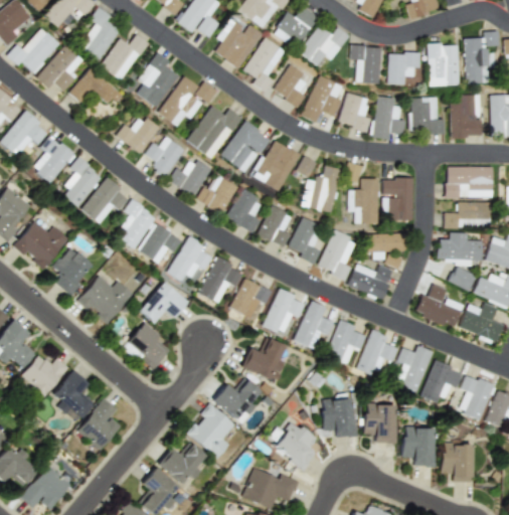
[(32,16),(17,0),(13,0),(0,11),(0,35),(8,45),(19,36),(15,31),(32,16)]
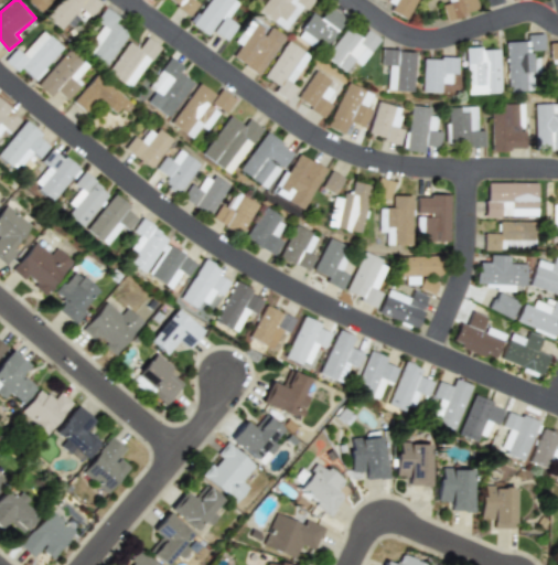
[(56,0),(30,0),(44,13),(56,0)]
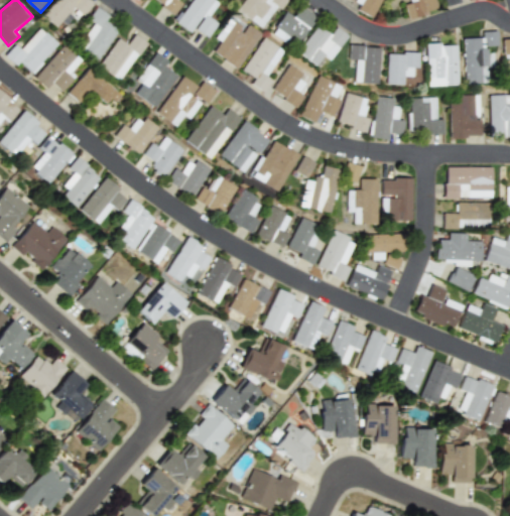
[(79,11),(86,16),(96,5),(90,0),(58,0),(45,16),(62,30),(79,11)]
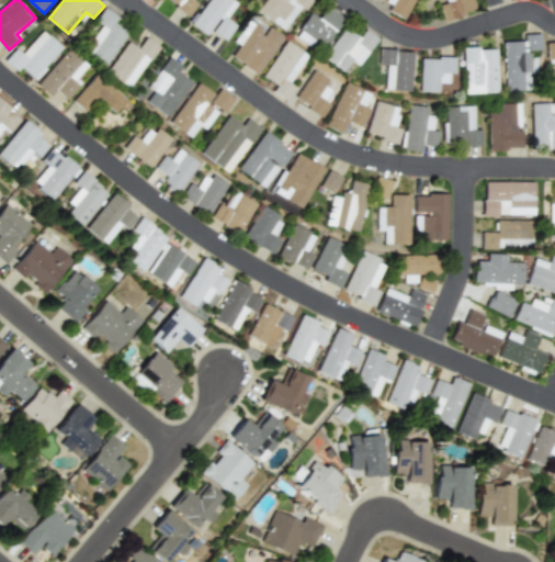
[(196,0),(168,0),(194,15),(201,3),(196,0)]
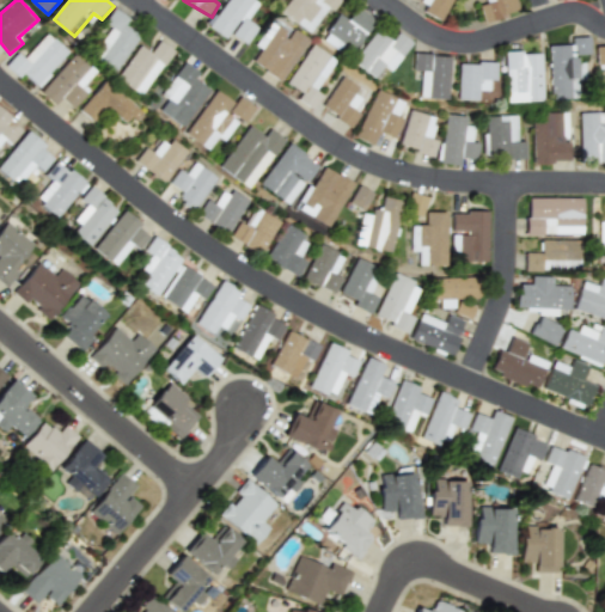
[(230,38),(233,32),(250,44),(261,28),(251,20),(263,2),(258,0),(230,0),(212,26),(230,38)]
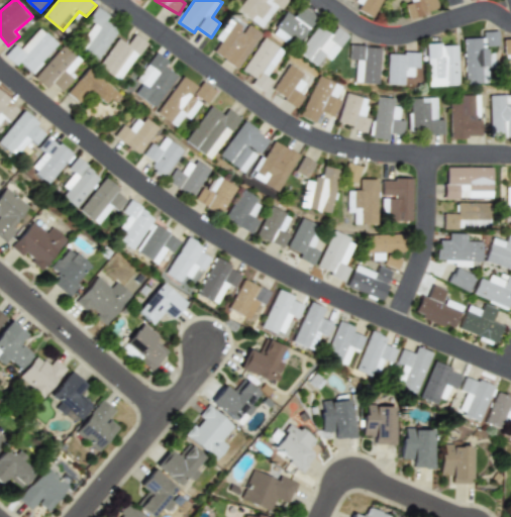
[(265,27),(279,7),(283,10),(289,0),(246,0),(239,11),(265,27)]
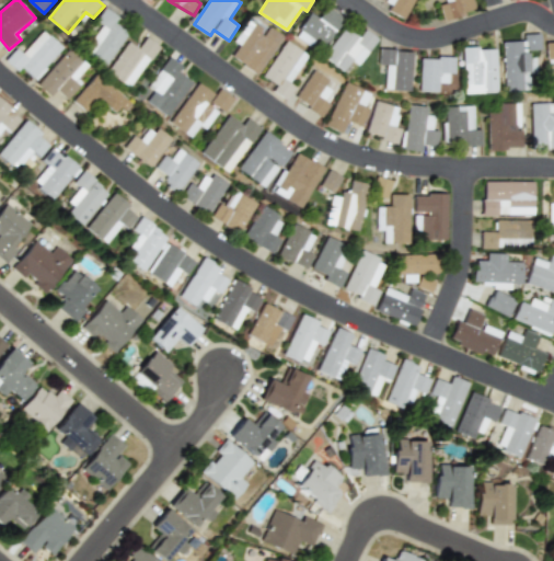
[(405,18),(414,0),(385,0),(383,6),(405,18)]
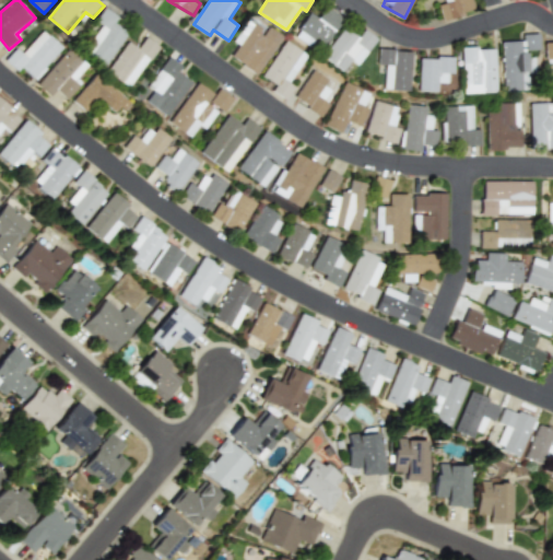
[(444,0),(445,2),(438,4),(444,20),(475,10),(471,0),(444,0)]
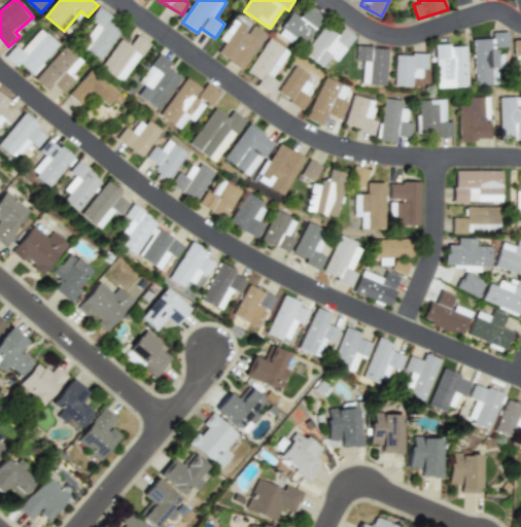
[(100,24),(82,47),(102,62),(125,31),(111,22),(115,16),(103,6),(93,20),(100,24)]
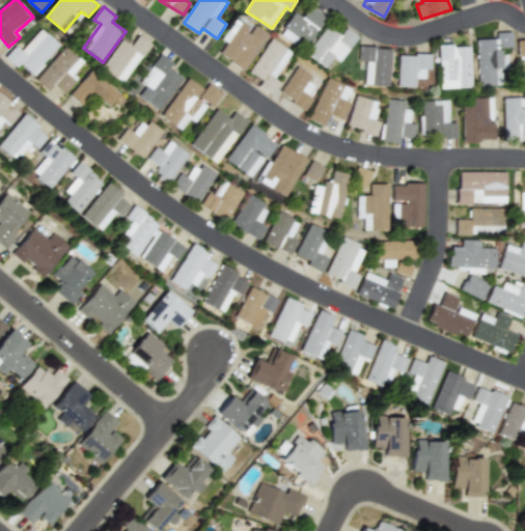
[(303,17),(296,11),(280,34),(296,45),(300,39),(308,45),(327,18),(311,6),(303,17)]
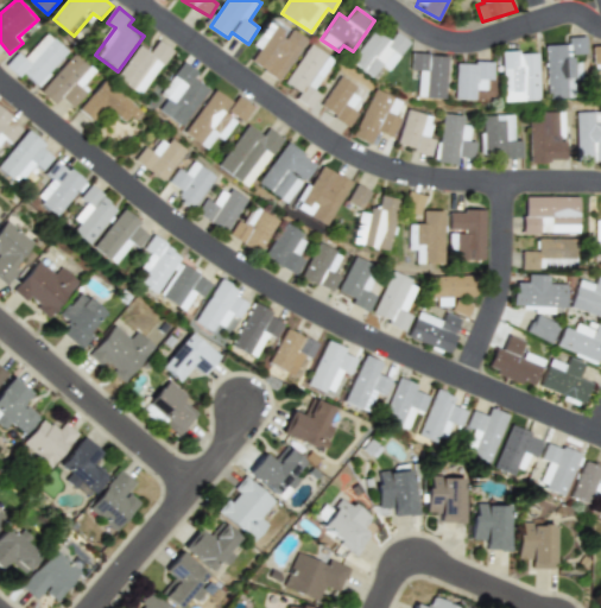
[(310,39),(292,27),(290,32),(272,20),(257,45),(263,49),(254,62),(282,81),(310,39)]
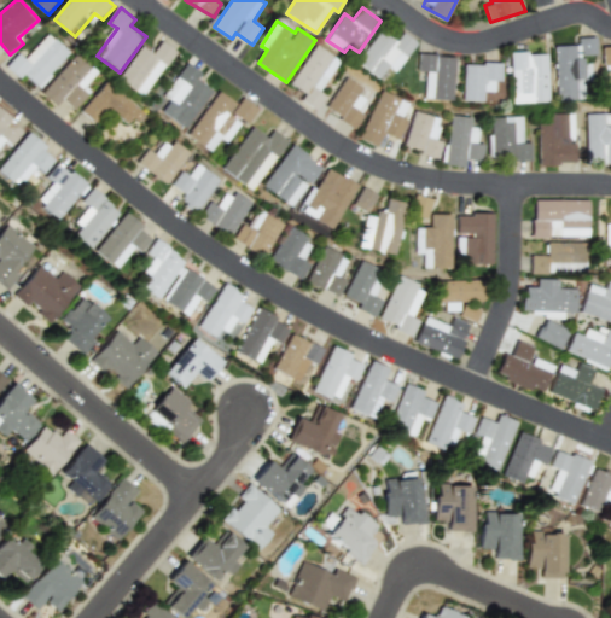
[(380,79),(389,65),(396,71),(418,42),(403,33),(396,41),(380,29),(358,62),(380,79)]
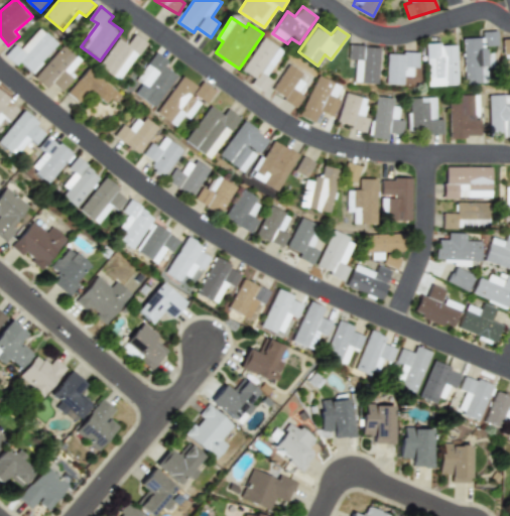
[(18,44),(8,54),(20,66),(23,62),(34,73),(60,43),(43,27),(23,49),(18,44)]
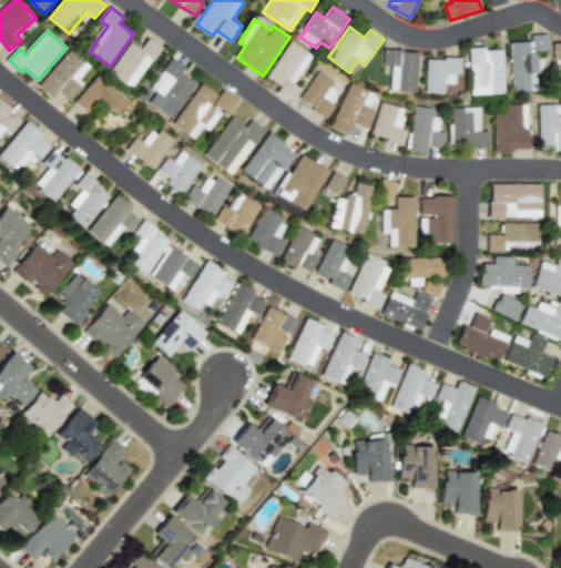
[(510,42),(512,92),(539,91),(538,75),(543,75),(543,53),(549,53),(548,34),(531,34),(531,41),(510,42)]
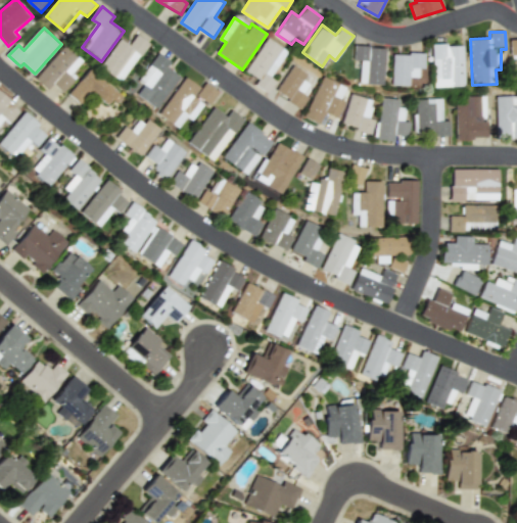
[(124,39),(103,66),(124,82),(152,43),(140,34),(132,45),(124,39)]
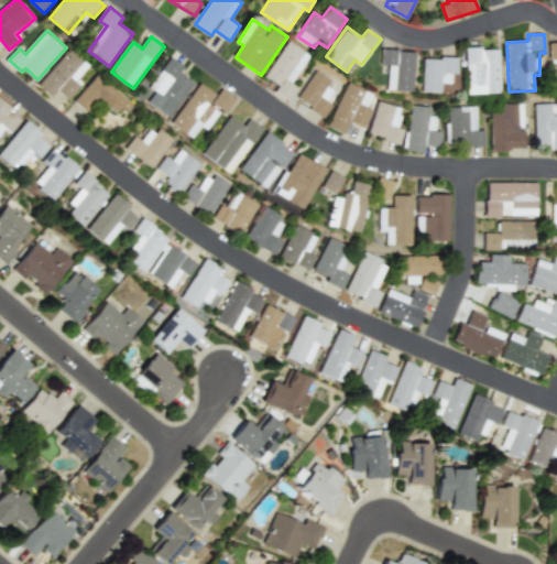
[(281,86),(276,91),(291,101),(299,87),(294,84),(313,55),(290,41),(266,76),(281,86)]
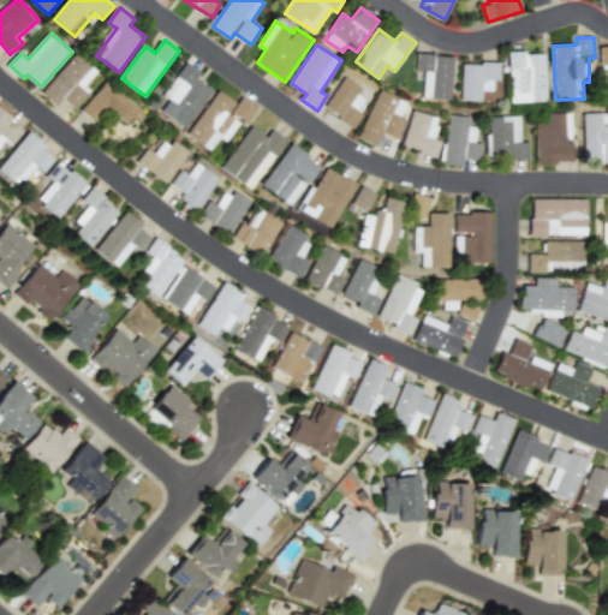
[(546,52),(510,53),(511,102),(547,101),(546,52)]
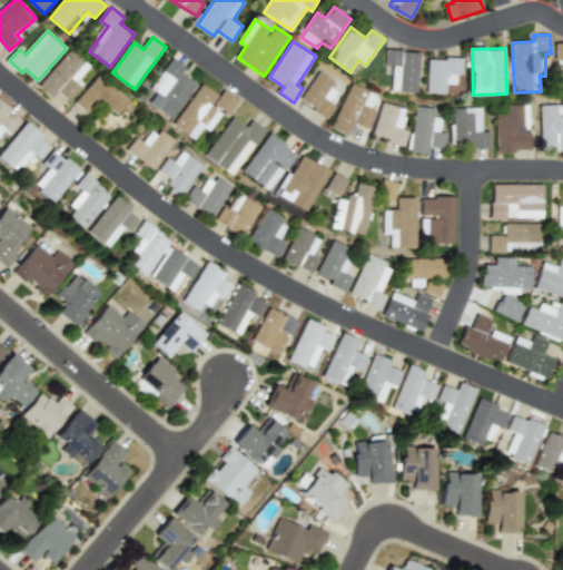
[(56,98),(60,91),(71,101),(87,84),(81,79),(92,67),(73,49),(41,86),(56,98)]
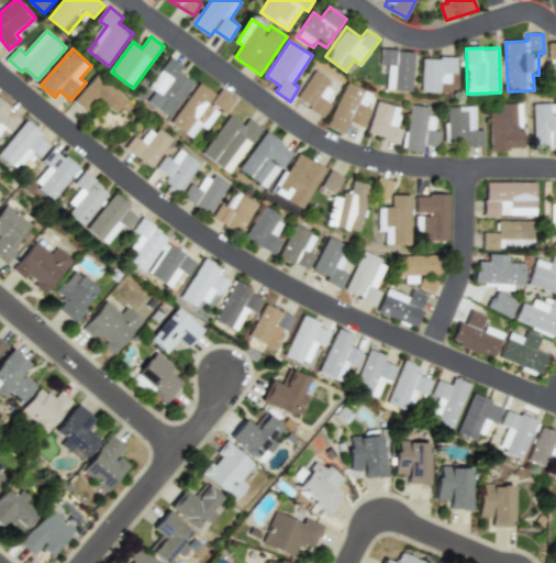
[(387,90),(412,91),(414,51),(381,50),(380,65),(388,65),(387,90)]
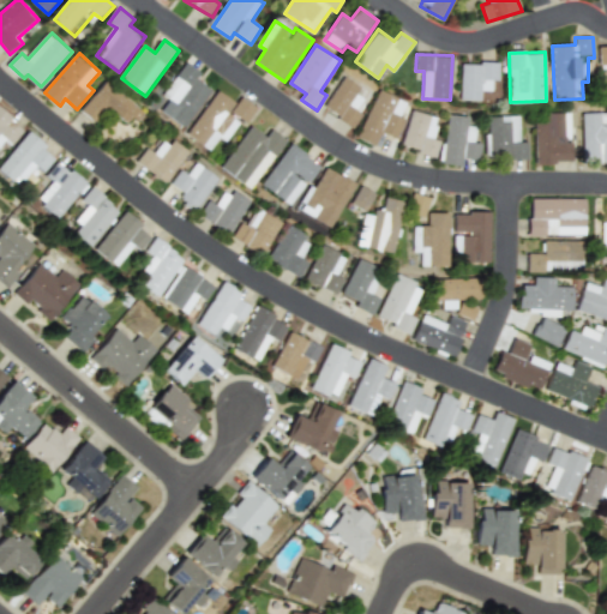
[(164,112),(186,127),(215,90),(199,78),(204,72),(190,62),(164,95),(173,100),(164,112)]
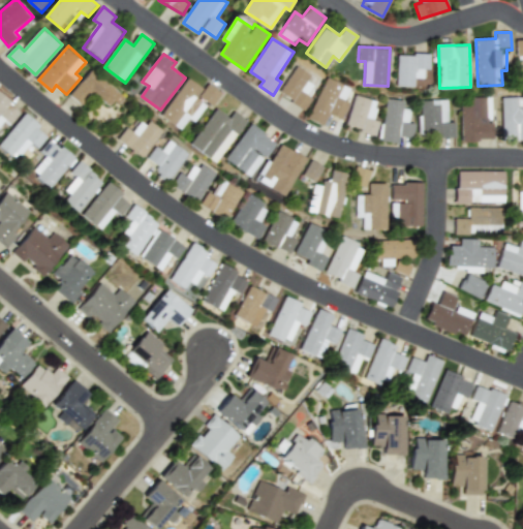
[(413,87),(414,79),(424,79),(424,69),(429,69),(430,55),(397,54),(396,86),(413,87)]
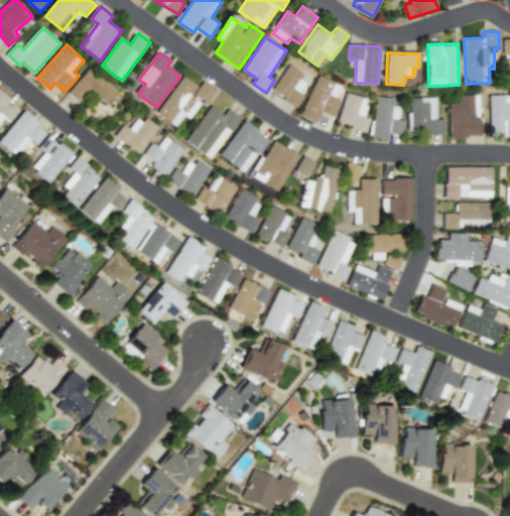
[(307,83),(300,80),(305,73),(290,63),(273,91),(299,107),(306,96),(301,93),(307,83)]
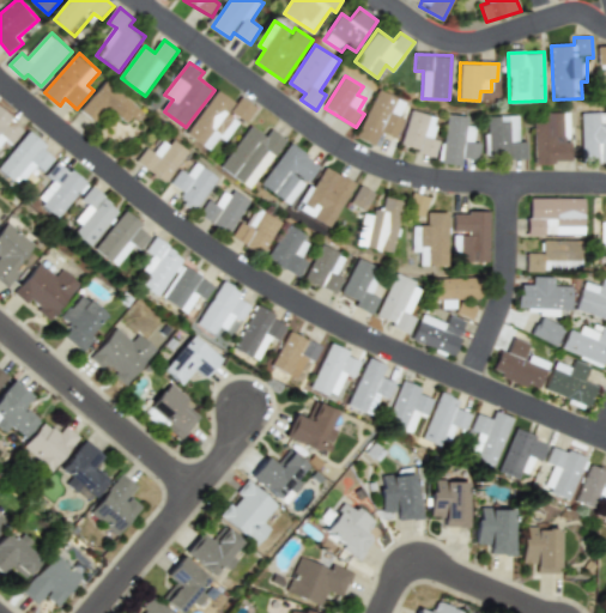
[(98,122),(108,109),(128,123),(133,116),(139,121),(146,110),(105,82),(84,111),(98,122)]
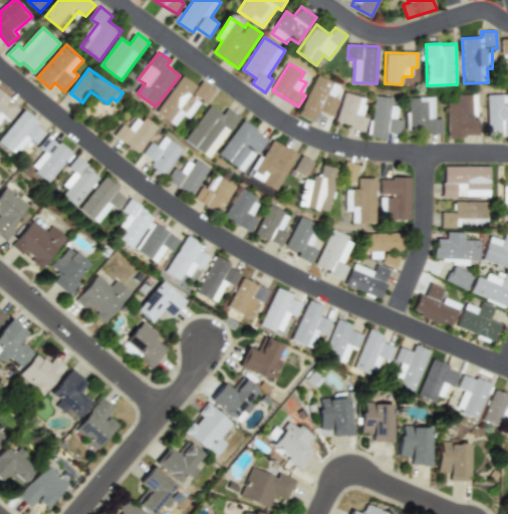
[(178,126),(186,114),(194,119),(215,88),(205,81),(201,86),(184,75),(159,112),(178,126)]
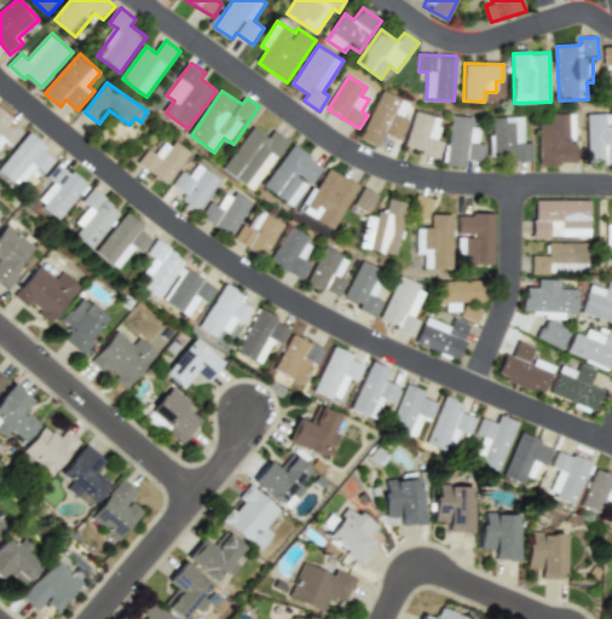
[(413,103),(384,91),(362,139),(380,148),(386,133),(402,140),(410,121),(405,119),(413,103)]
